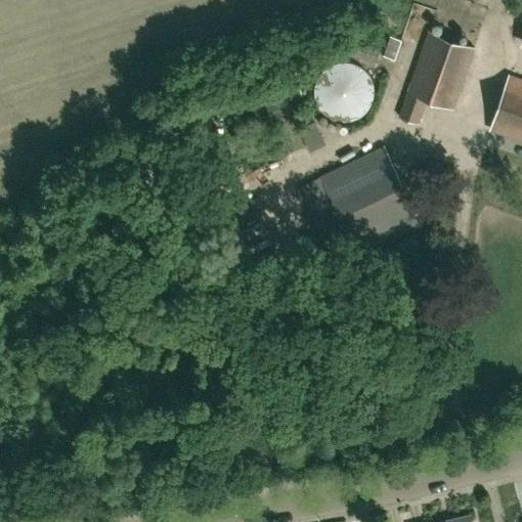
[(473,50),(470,49),(427,34),(398,118),(417,125),(425,101),(451,111),(473,50)]
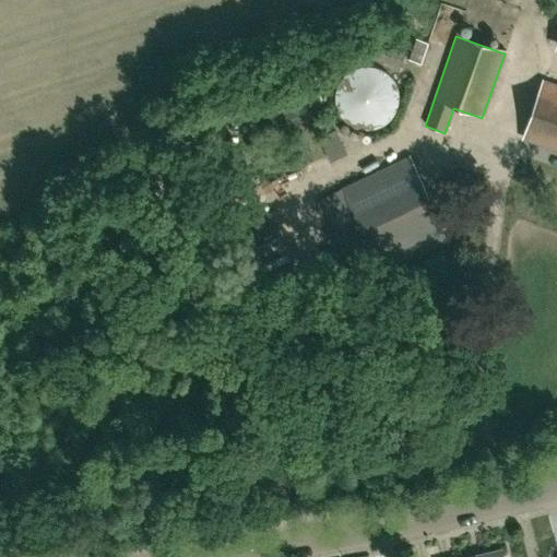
[(402,99),(403,92),(402,86),(401,80),(398,73),(393,68),(388,63),(382,60),(374,58),(367,58),(363,58),(355,60),(347,64),(343,69),(339,74),(335,81),(334,87),(333,94),(334,101),(336,106),(341,114),(345,118),(352,123),(357,126),(364,127),(370,127),(377,126),(383,123),(389,120),(393,117),(398,111),(400,106),(402,99)]
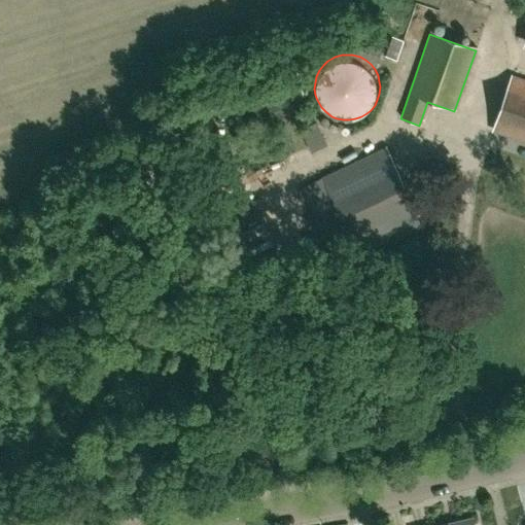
[(276,76),(265,79),(257,82),(268,110),(285,103),(276,77),(276,76)]
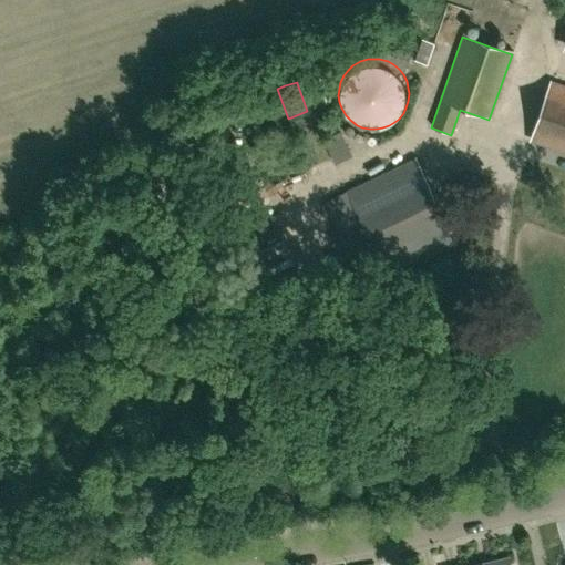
[(564,90),(552,85),(546,100),(532,145),(564,155),(564,90)]
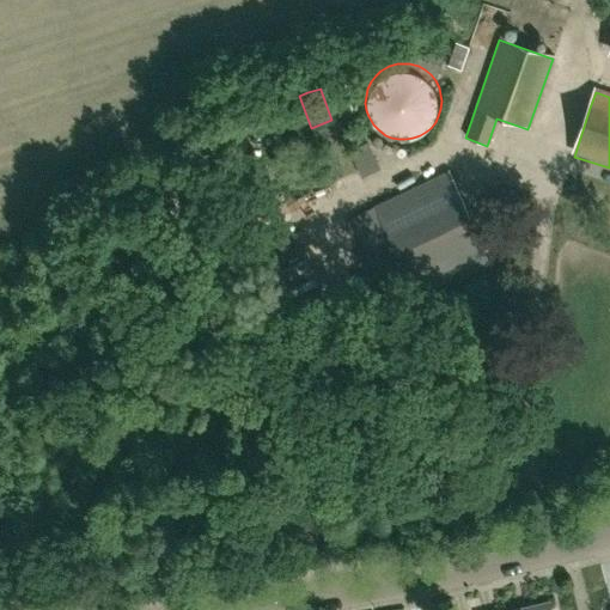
[(379,170),(366,142),(347,152),(359,180),(379,170)]
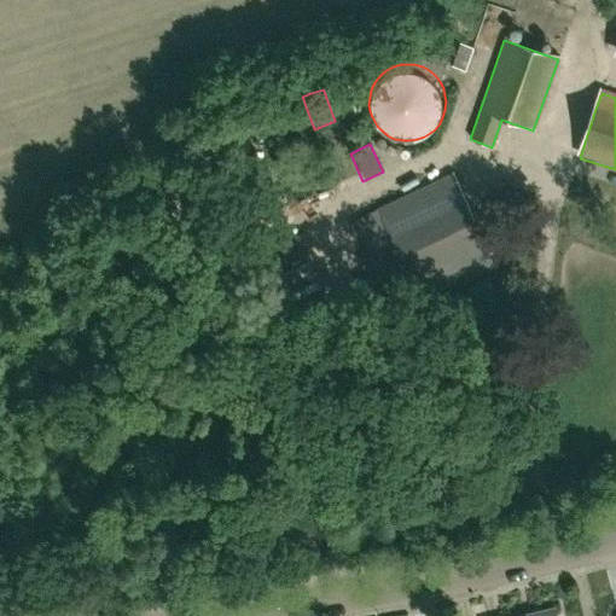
[(412,290),(487,251),(451,174),(376,209),(412,290)]
